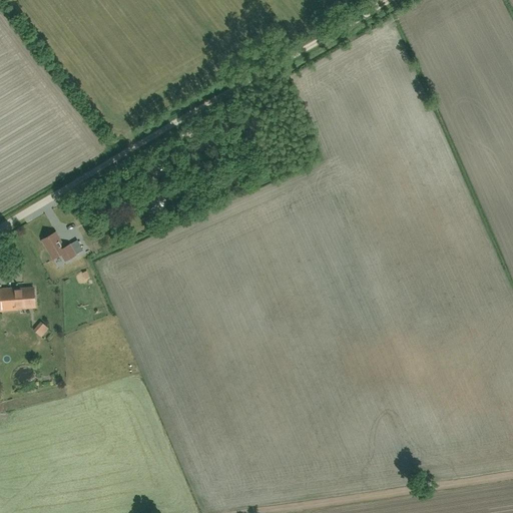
[(104,199),(99,212),(108,215),(113,203),(104,199)]
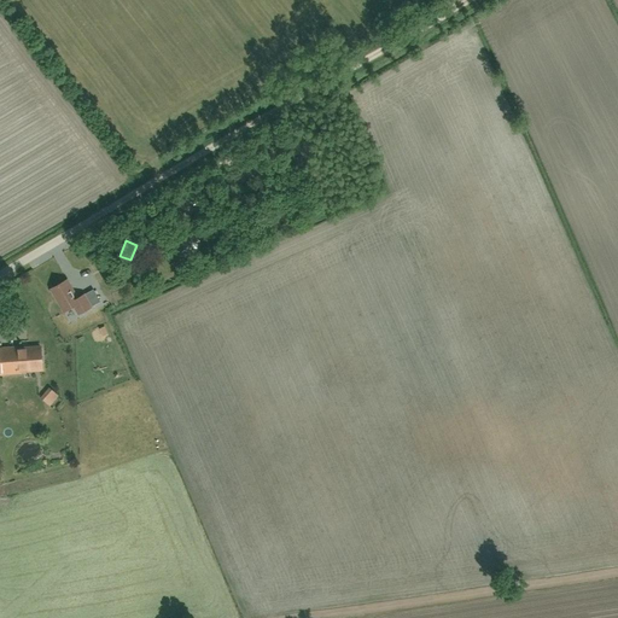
[(79,315),(92,308),(91,307),(85,295),(77,299),(68,280),(52,290),(65,313),(75,307),(79,315)]
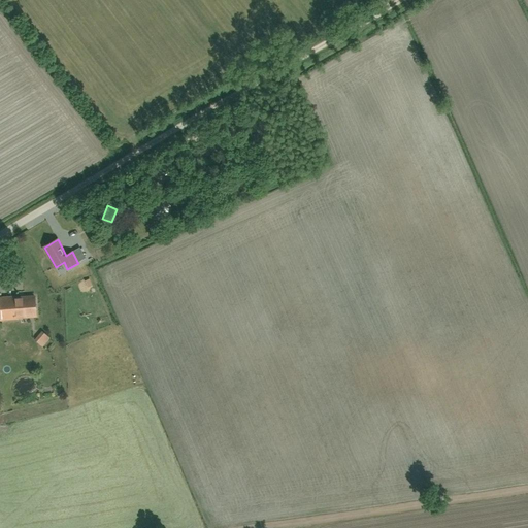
[(72,252),(77,262),(86,258),(79,248),(72,252)]
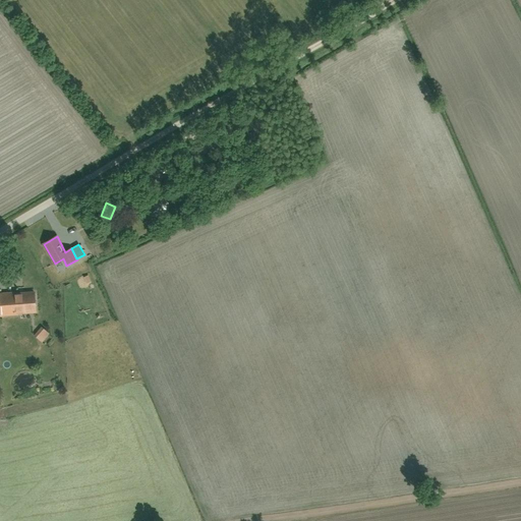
[(17,313),(36,312),(35,293),(16,294),(16,292),(0,292),(0,315),(18,314),(17,313)]
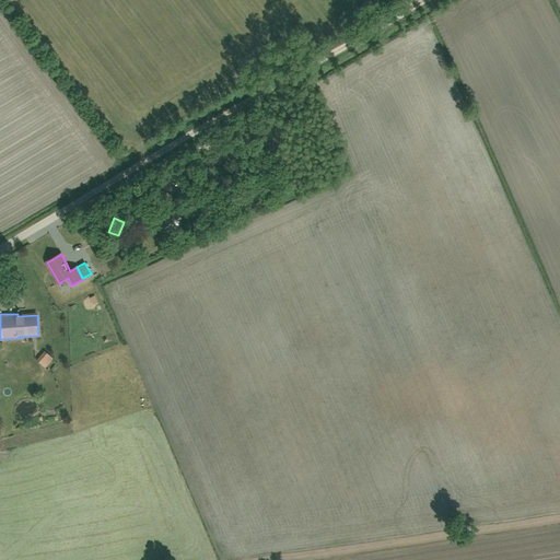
[(50,358),(57,352),(51,346),(45,352),(50,358)]
